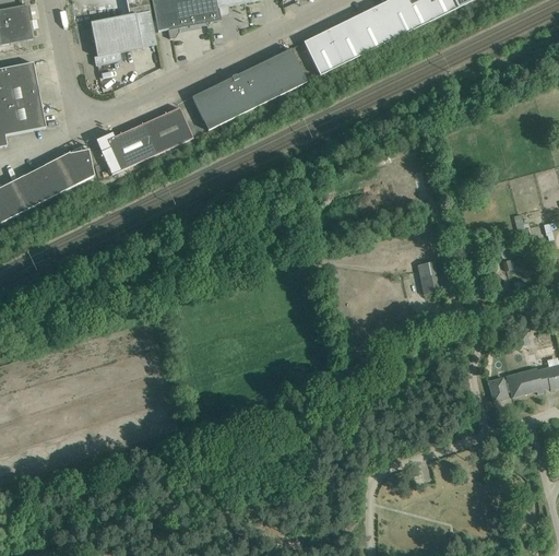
[(127,0),(129,13),(150,10),(151,9),(149,0),(127,0)]
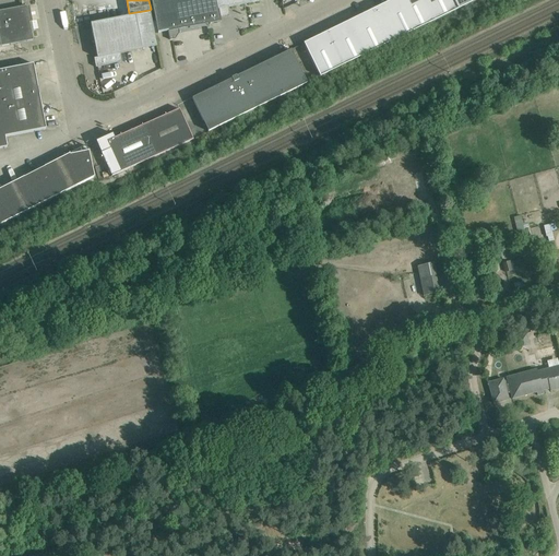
[(152,0),(157,30),(168,28),(169,37),(170,36),(169,35),(175,35),(178,30),(177,26),(219,18),(215,0),(152,0)]
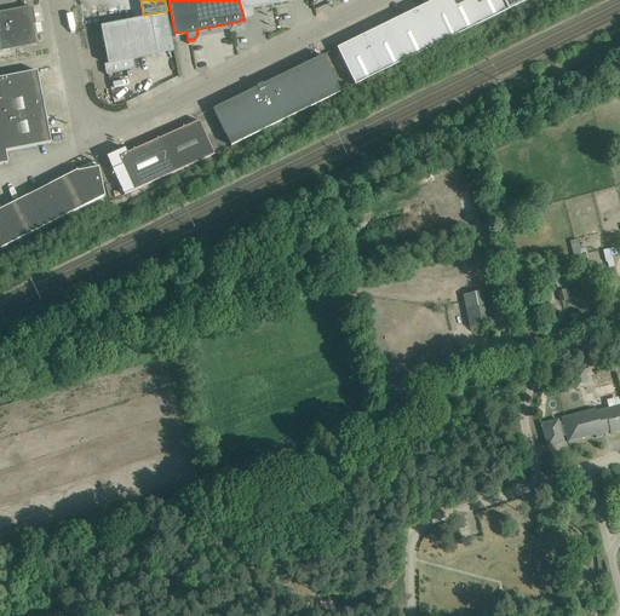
[(239,0),(244,19),(242,12),(248,11),(247,6),(276,0),(239,0)]
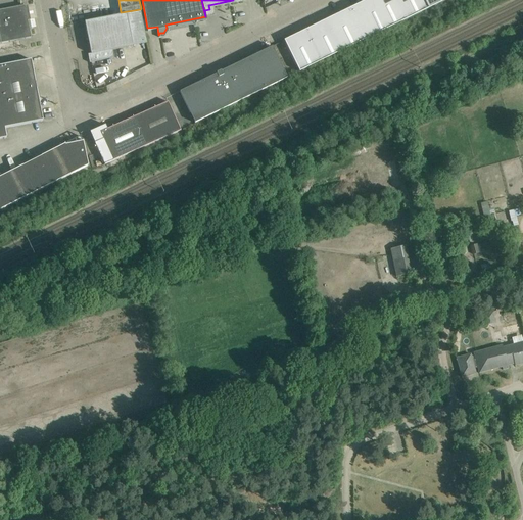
[(363,0),(349,7),(364,38),(385,27),(372,0),(363,0)]
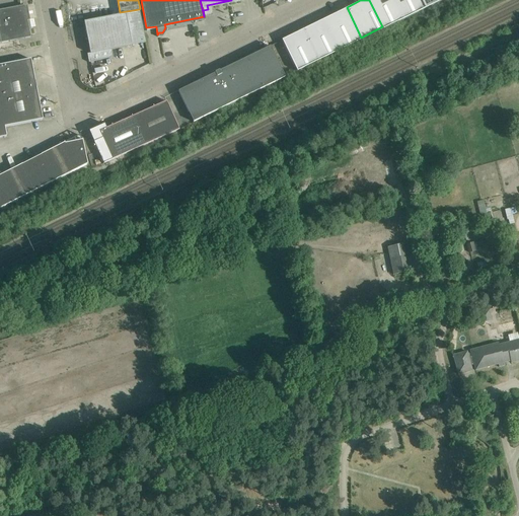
[(369,0),(382,26),(403,16),(395,0),(369,0)]
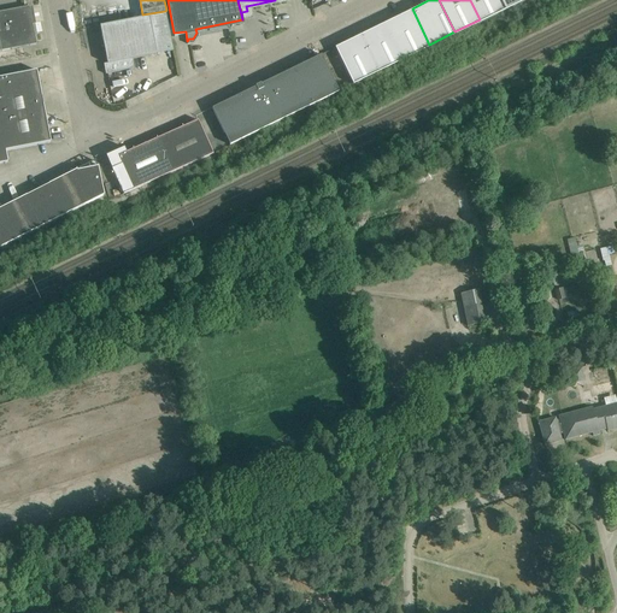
[(470,0),(480,19),(505,7),(501,0),(470,0)]
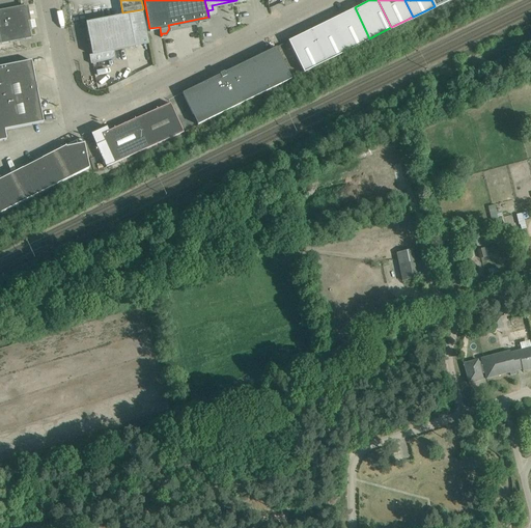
[(25,3),(0,7),(0,40),(31,35),(25,3)]
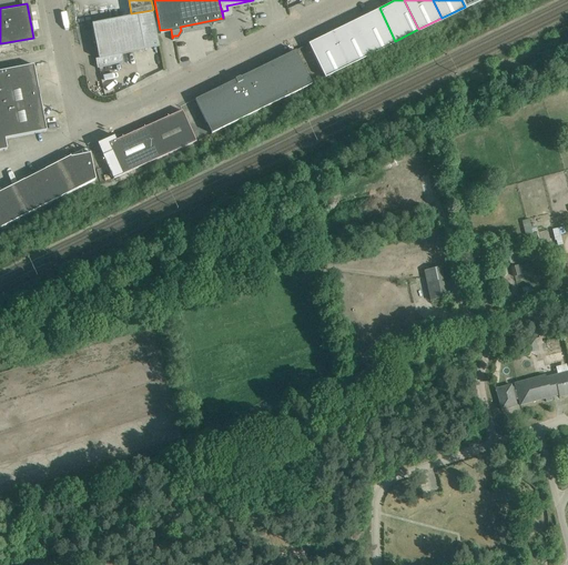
[(379,8),(356,19),(372,52),(395,41),(379,8)]
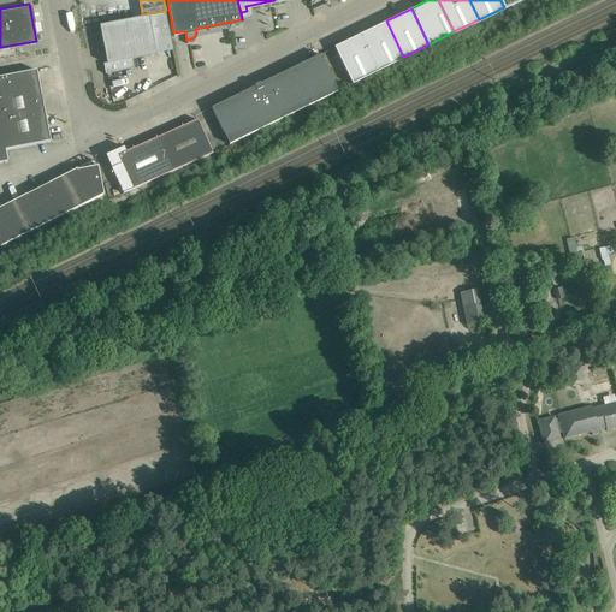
[(142,15),(100,23),(107,60),(104,60),(106,70),(134,65),(132,55),(172,47),(165,11),(142,15)]
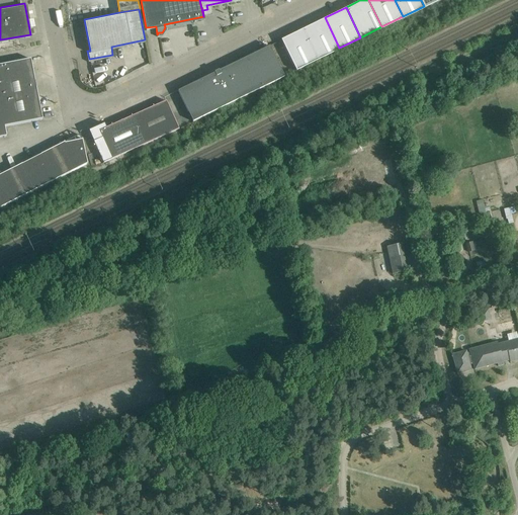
[(325,17),(304,27),(318,58),(339,48),(325,17)]
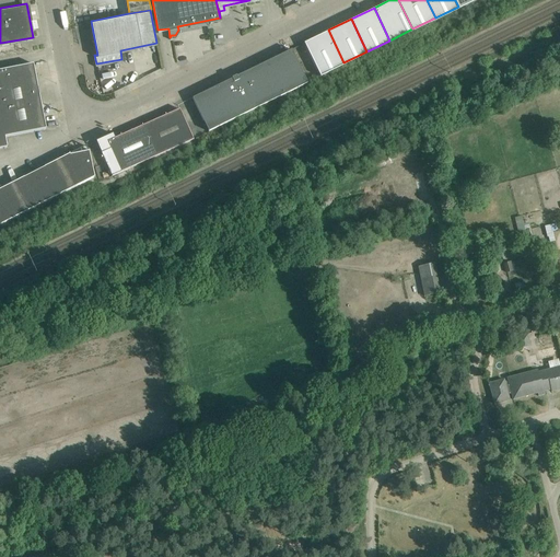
[(305,39),(304,41),(321,74),(343,62),(328,30),(305,41),(305,39)]
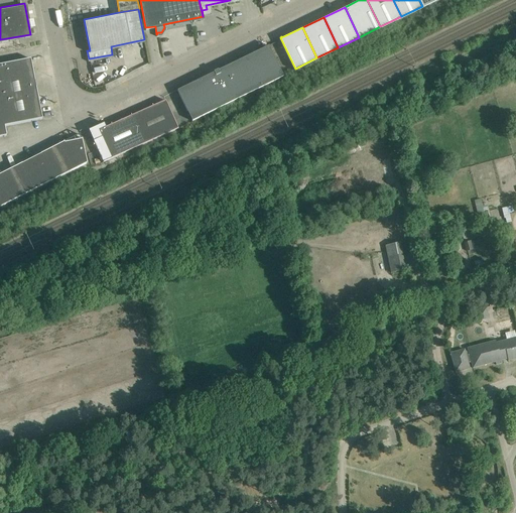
[(214,70),(177,88),(179,92),(191,119),(283,74),(268,43),(218,68),(214,70)]
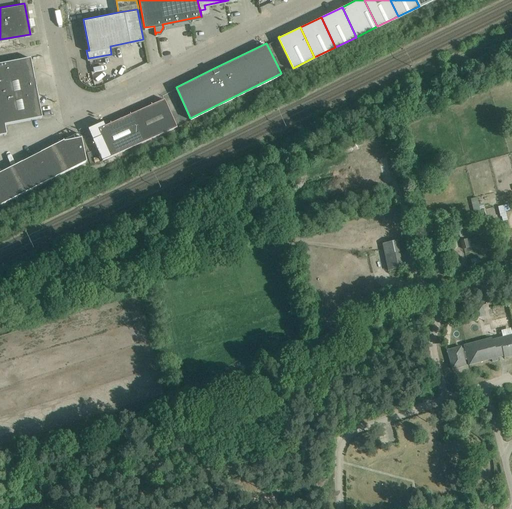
[(30,56),(0,61),(0,101),(4,122),(42,115),(30,56)]
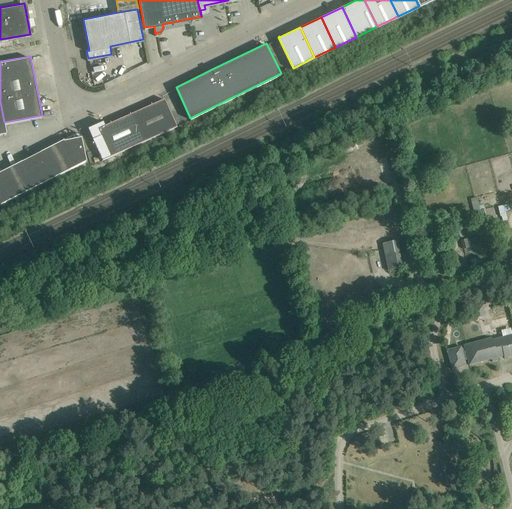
[(131,112),(142,140),(176,125),(164,97),(131,112)]
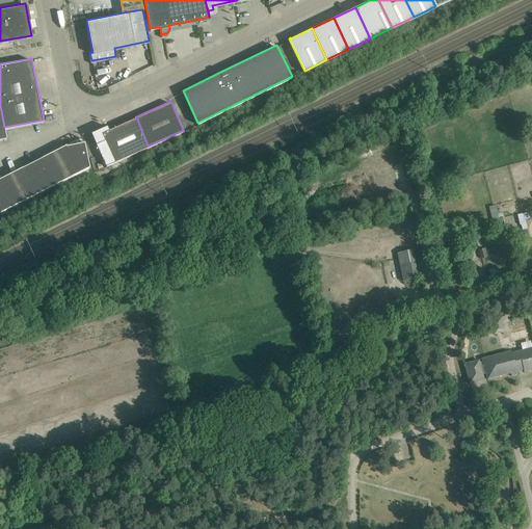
[(107,124),(90,131),(106,164),(114,160),(148,146),(136,116),(109,129),(107,124)]
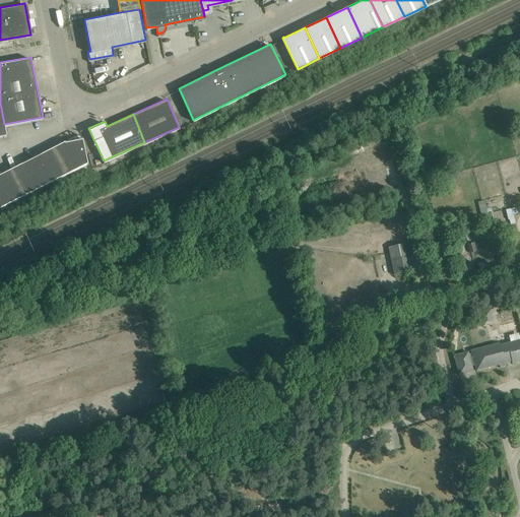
[(79,133),(56,145),(69,171),(87,162),(82,137),(79,133)]
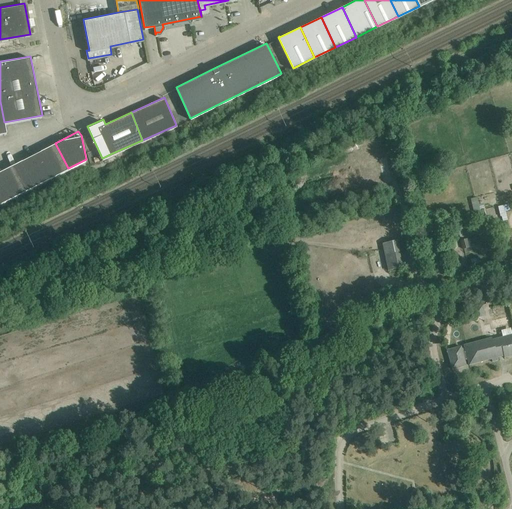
[(55,143),(33,153),(46,179),(68,168),(55,143)]
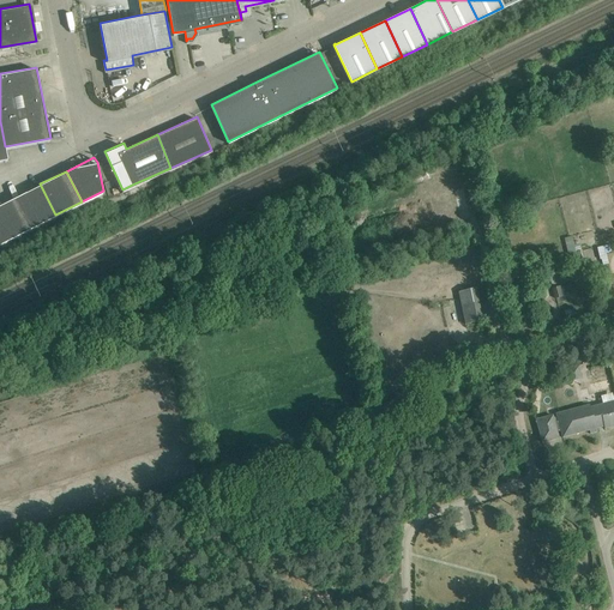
[(40,183),(14,197),(30,228),(55,215),(40,183)]
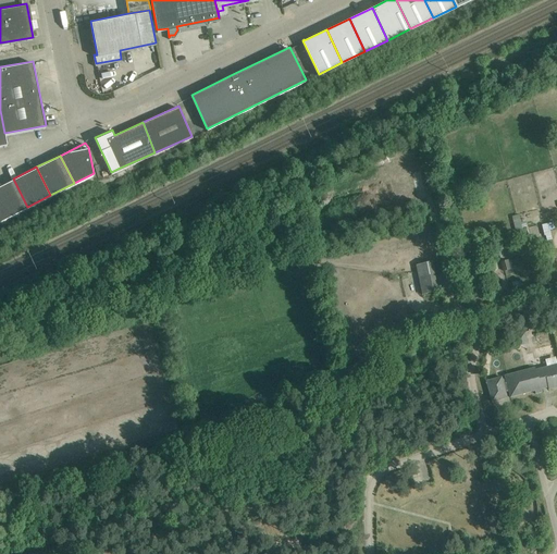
[(13,179),(0,185),(0,211),(3,219),(27,207),(13,179)]
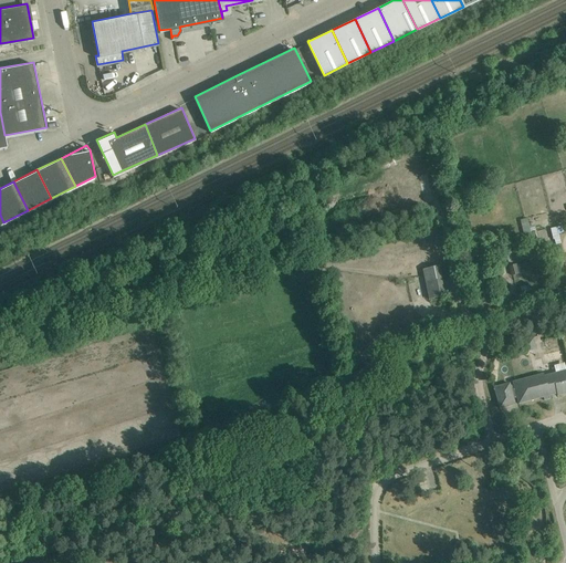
[(554,258),(546,260),(551,273),(557,271),(554,258)]
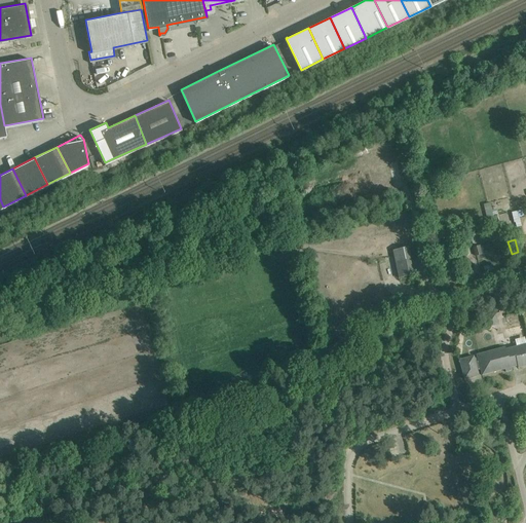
[(408,245),(393,248),(395,253),(398,267),(400,275),(413,272),(408,248),(408,245)]
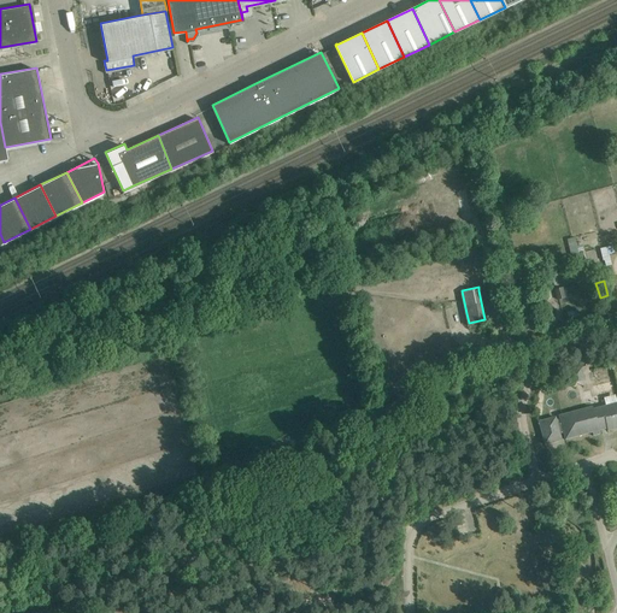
[(581,364),(569,367),(571,379),(585,377),(581,364)]
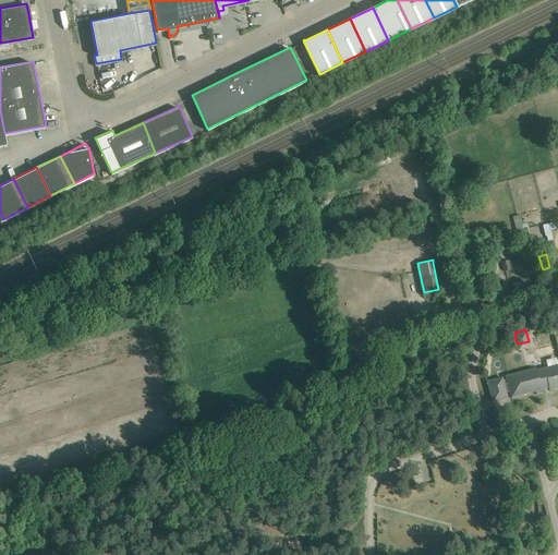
[(502,375),(487,379),(493,399),(508,396),(506,389),(509,388),(511,395),(535,388),(536,391),(542,390),(541,387),(548,385),(549,387),(557,384),(557,361),(557,362),(547,365),(536,368),(535,365),(506,374),(507,381),(504,382),(502,375)]
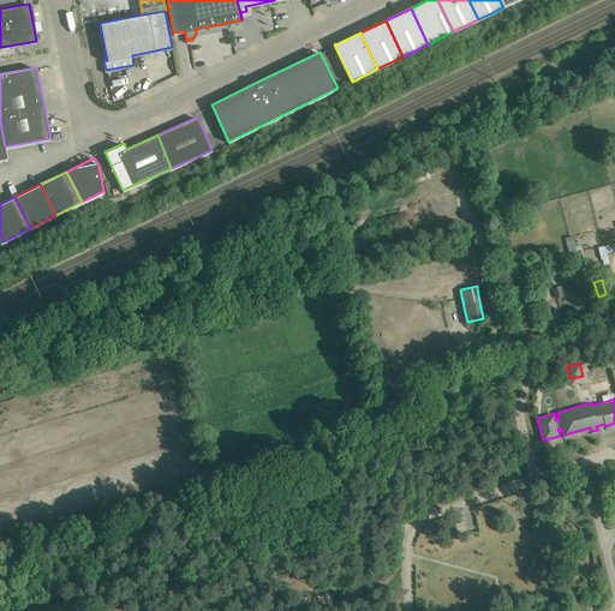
[(463,514),(454,516),(458,533),(467,531),(463,514)]
